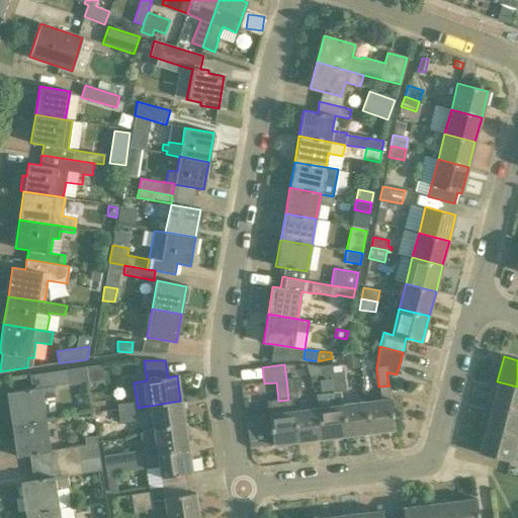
[(346,435),(342,405),(340,393),(337,393),(334,373),(333,373),(332,365),(319,366),(320,375),(325,378),(330,377),(333,394),(330,394),(332,406),(318,408),(322,439),(346,435)]
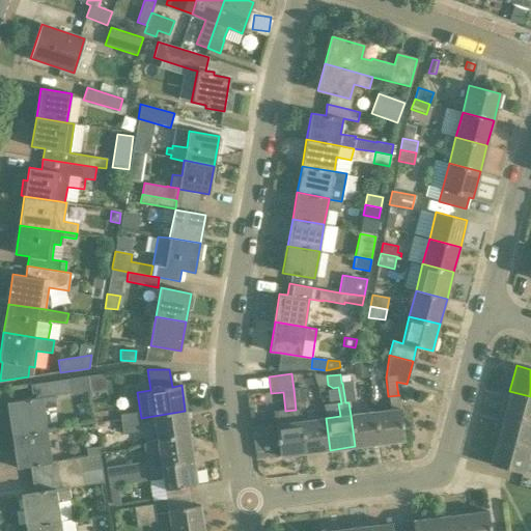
[(30,385),(32,398),(7,402),(11,435),(47,430),(44,409),(56,407),(55,395),(71,393),(68,379),(30,385)]
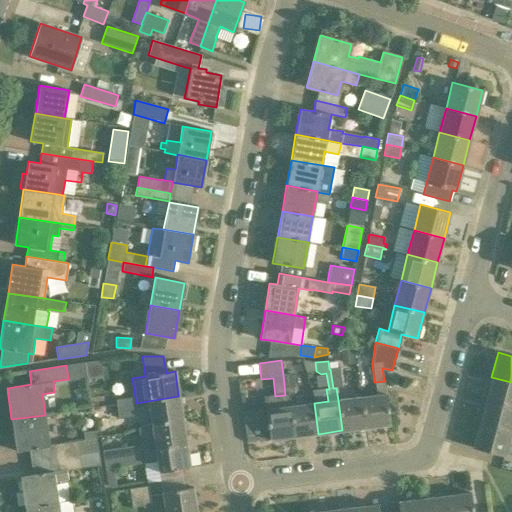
[(341,388),(339,368),(330,369),(333,388),(336,388),(341,388)]
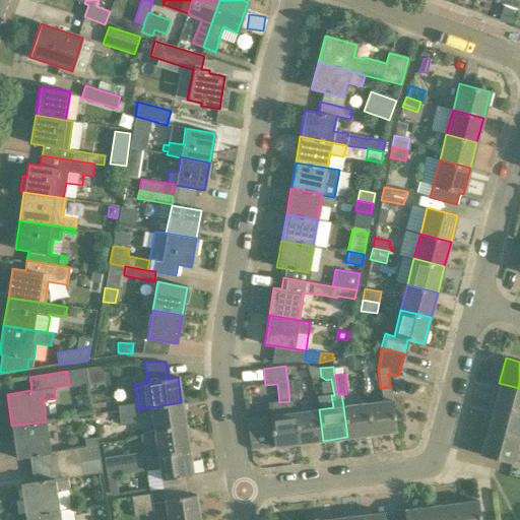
[(299,400),(296,380),(287,381),(289,401),(299,400)]
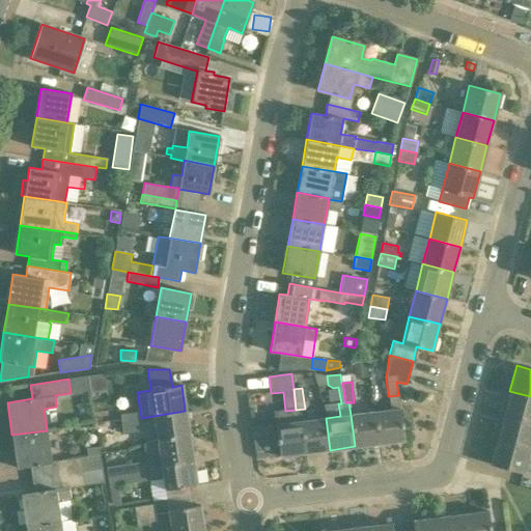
[(503,415),(530,422),(530,396),(509,391),(503,415)]
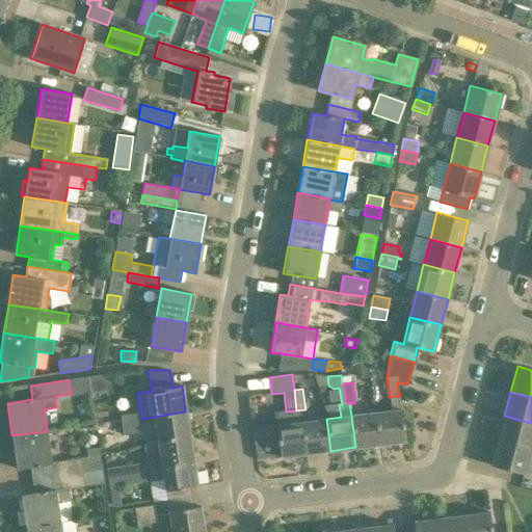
[(406,441),(402,408),(376,413),(380,444),(406,441)]
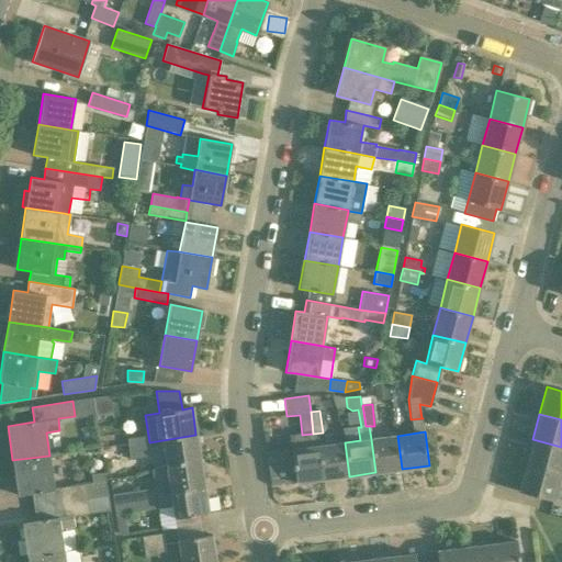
[(167,465),(200,461),(195,435),(163,440),(167,465)]
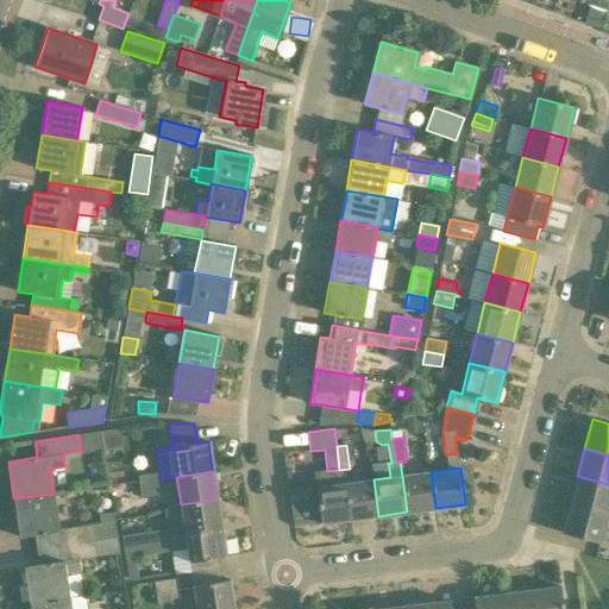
[(161,472),(138,476),(139,488),(163,484),(162,479),(161,472)]
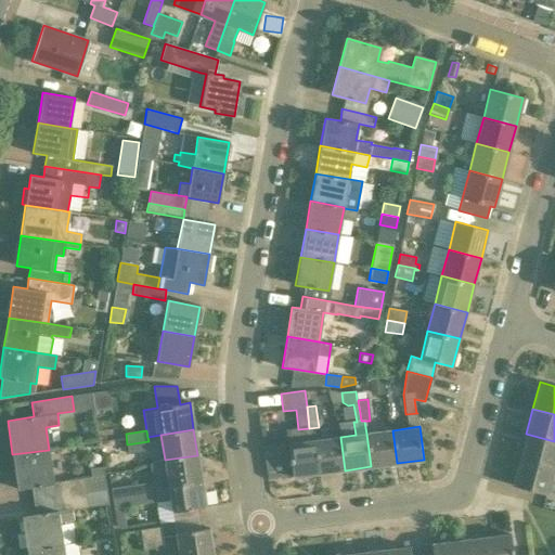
[(397,463),(392,430),(366,434),(371,466),(397,463)]
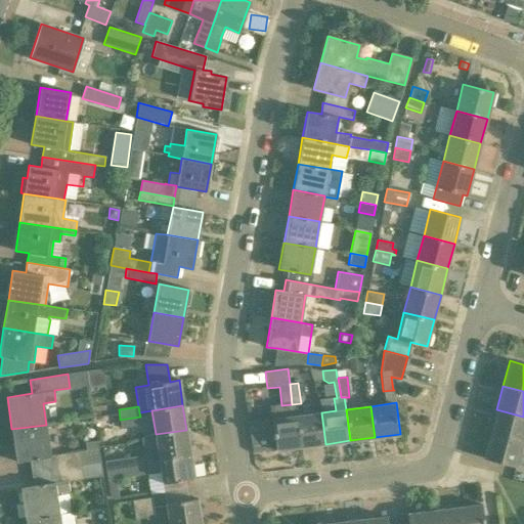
[(490,433),(522,442),(523,433),(523,417),(496,409),(490,433)]
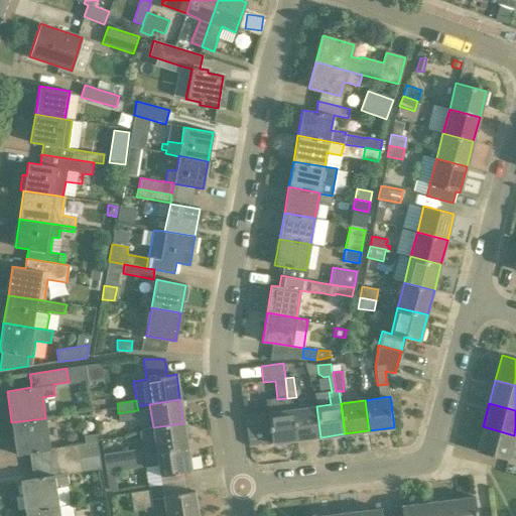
[(320,437),(316,406),(292,409),(296,440),(320,437)]
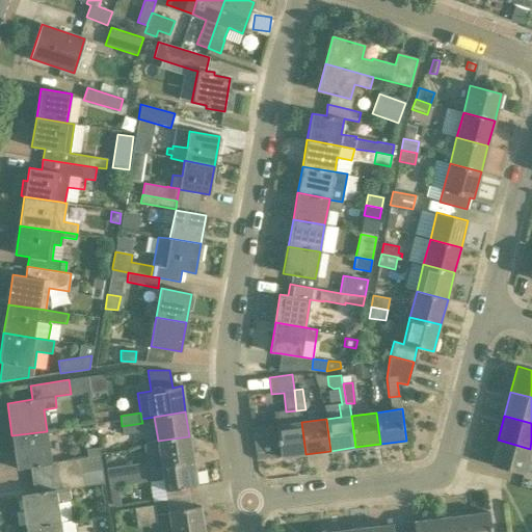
[(306,454),(301,422),(275,425),(280,457),(306,454)]
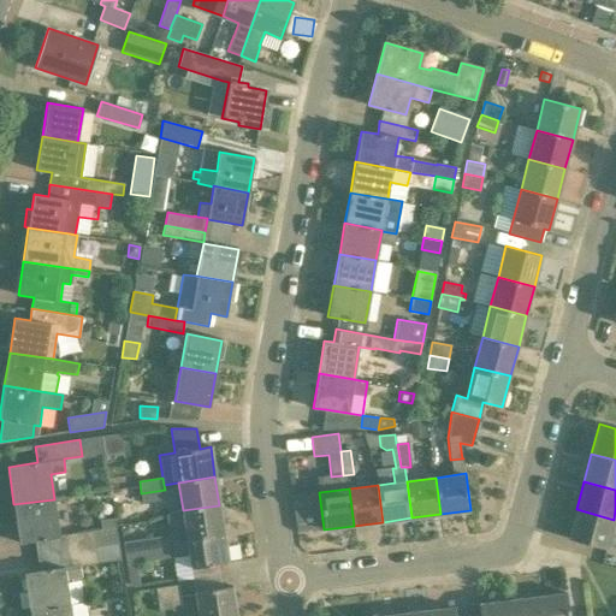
[(142,503),(166,501),(165,490),(141,493),(142,503)]
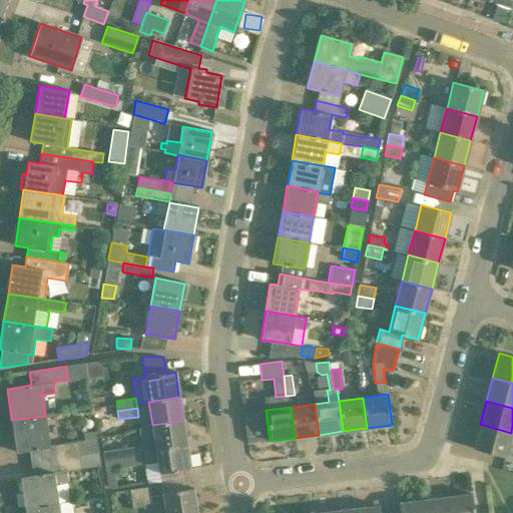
[(45,416),(11,420),(16,452),(50,447),(45,416)]
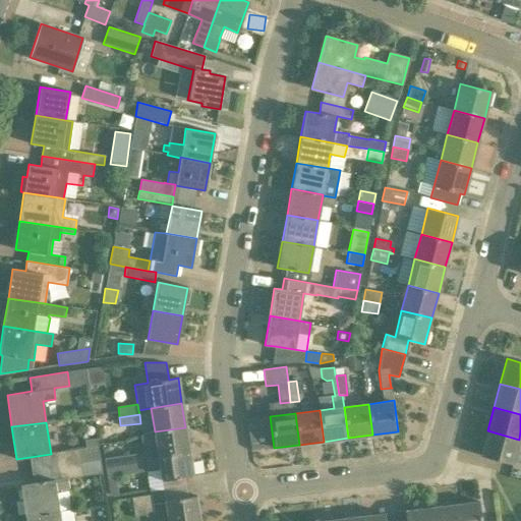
[(185,427),(155,431),(159,456),(189,451),(185,427)]
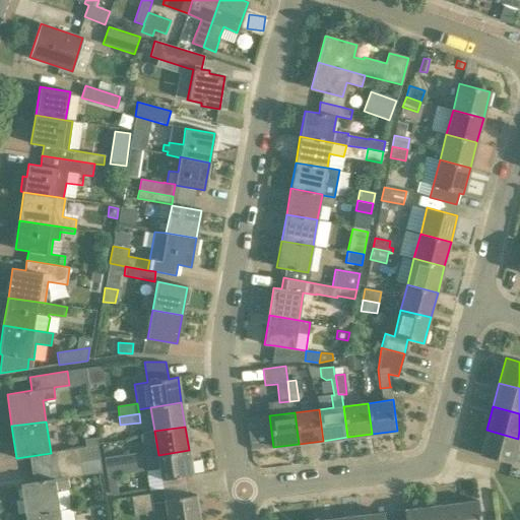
[(518,439),(486,430),(479,455),(511,463),(518,439)]
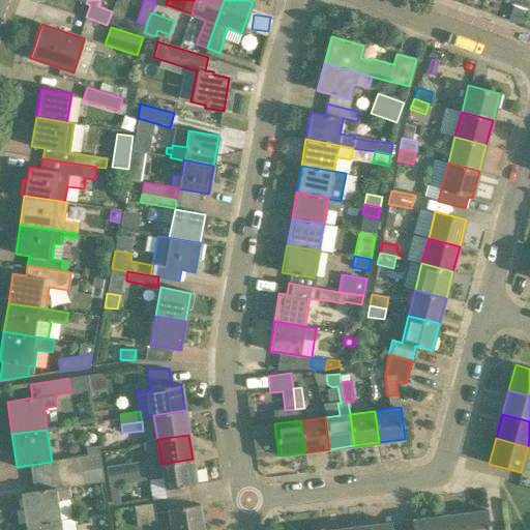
[(87,455),(55,461),(57,474),(101,467),(98,446),(86,448),(87,455)]
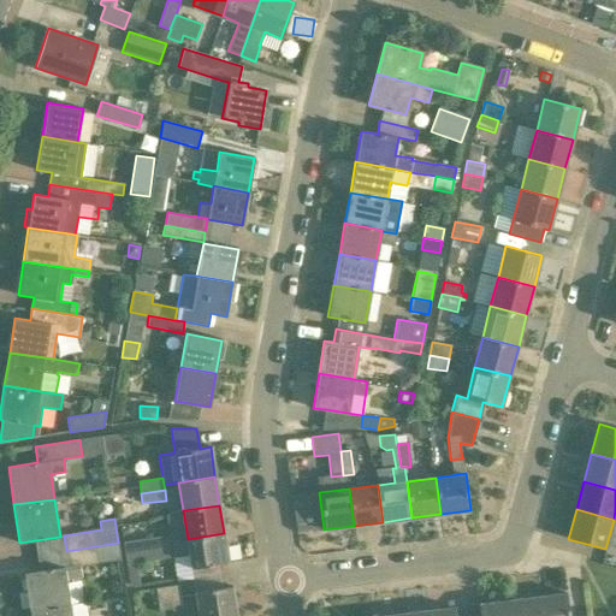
[(191,568),(227,562),(224,533),(188,539),(173,542),(175,546),(149,550),(125,552),(126,564),(190,555),(191,568)]
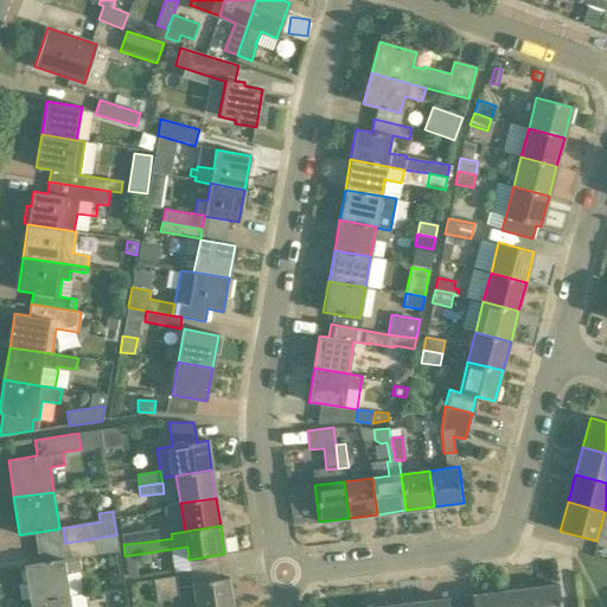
[(172,538),(171,534),(170,528),(146,531),(147,542),(172,538)]
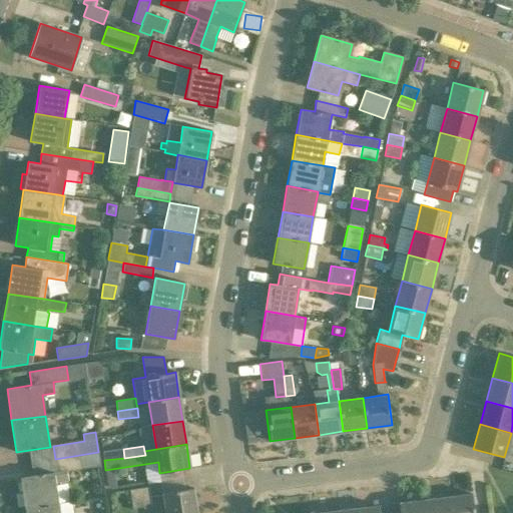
[(25,509),(59,503),(56,483),(68,481),(66,471),(100,466),(98,452),(55,459),(57,471),(20,477),(25,509)]
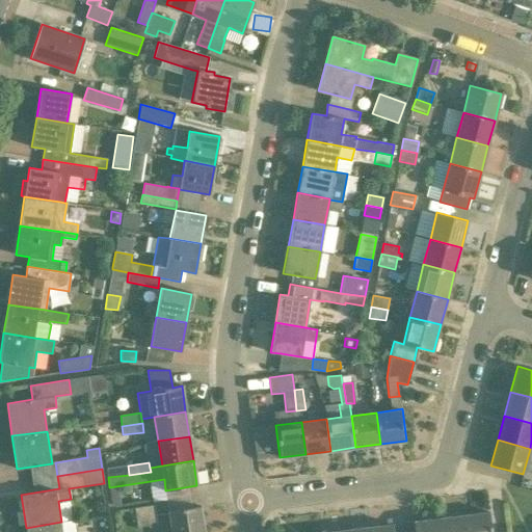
[(137,527),(158,524),(155,505),(134,508),(137,527)]
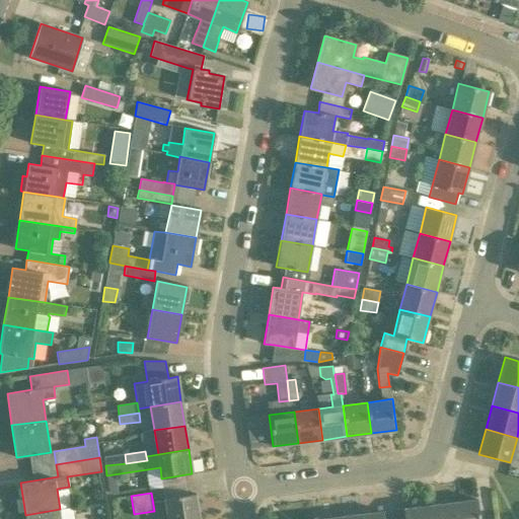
[(167,518),(199,518),(196,494),(164,499),(167,518)]
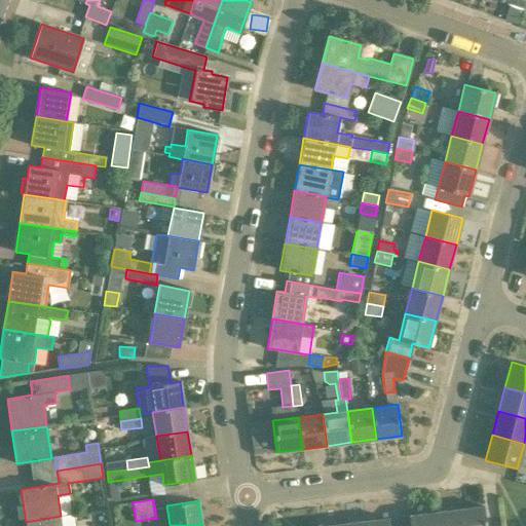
[(458,510),(460,525),(486,525),(484,506),(458,510)]
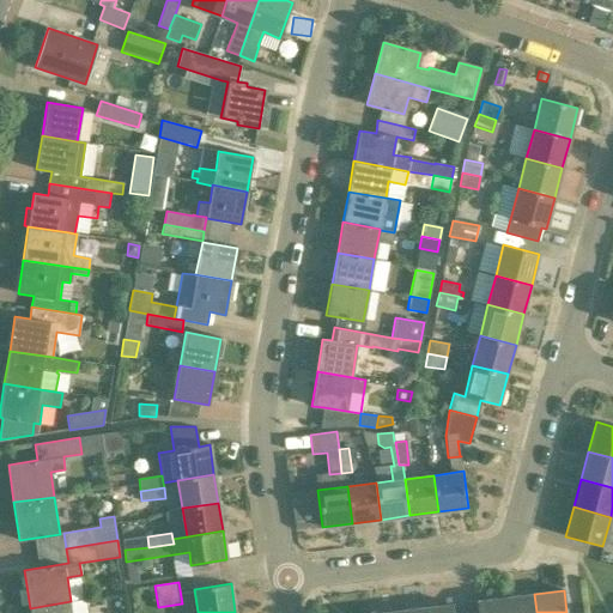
[(536,612),(534,594),(505,598),(507,612),(536,612)]
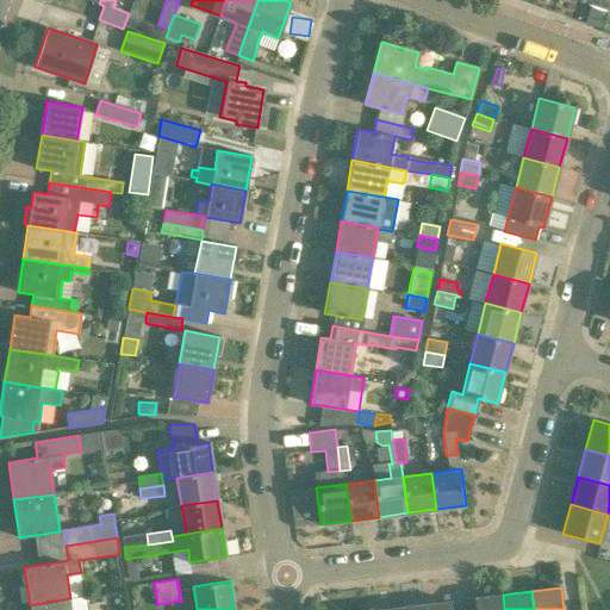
[(504,609),(503,595),(474,598),(475,609),(504,609)]
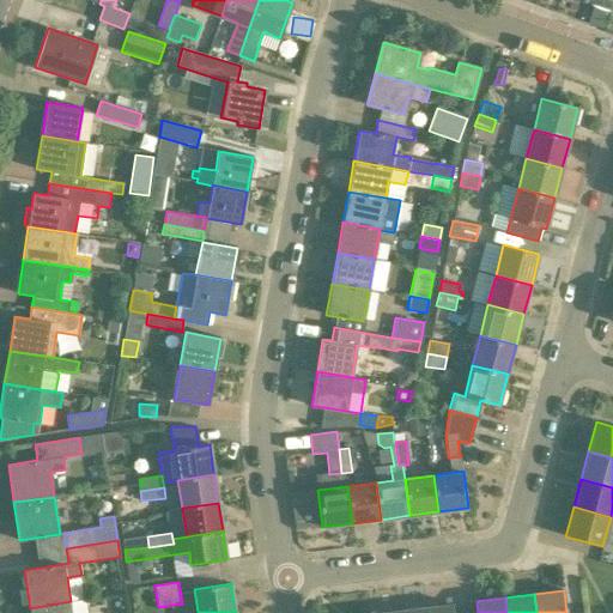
[(72,612),(71,601),(30,608),(30,612),(72,612)]
